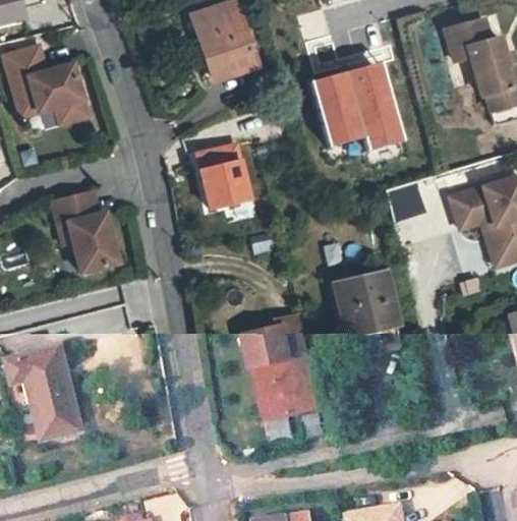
[(23,0),(0,0),(0,23),(26,20),(23,0)]
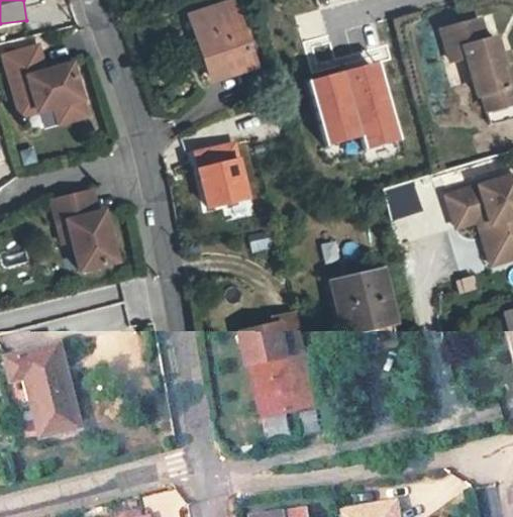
[(238,6),(197,20),(214,70),(237,62),(241,74),(261,68),(238,6)]
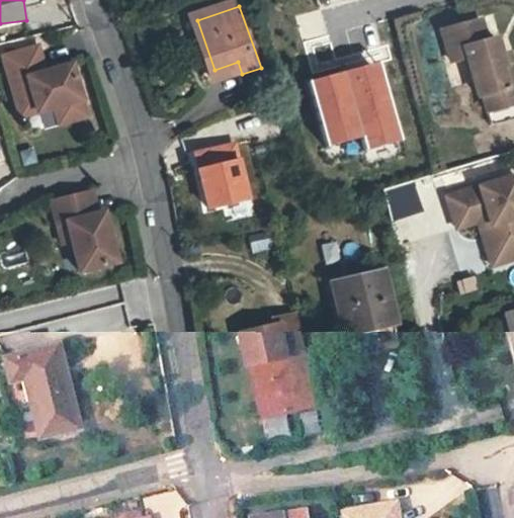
[(499,63),(492,42),(487,44),(481,25),(439,39),(446,61),(459,56),(473,94),(481,91),(487,109),(513,99),(513,85),(505,62),(505,61),(499,63)]
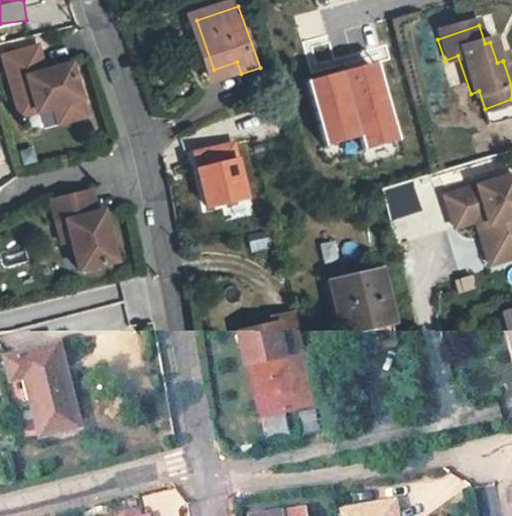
[(44,41),(10,51),(26,111),(59,102),(61,109),(89,102),(78,59),(51,67),(44,41)]
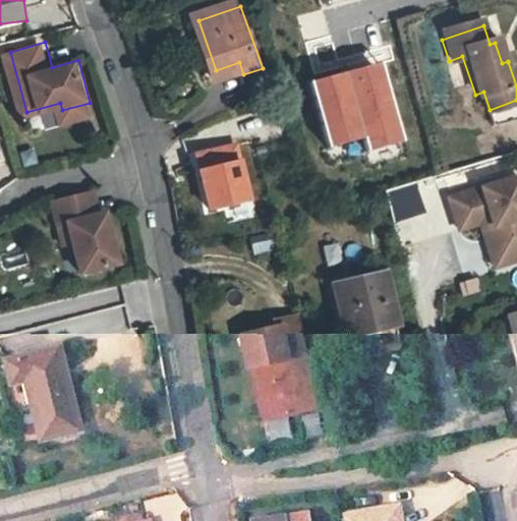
[(381,59),(310,80),(331,147),(365,136),(369,151),(405,139),(381,59)]
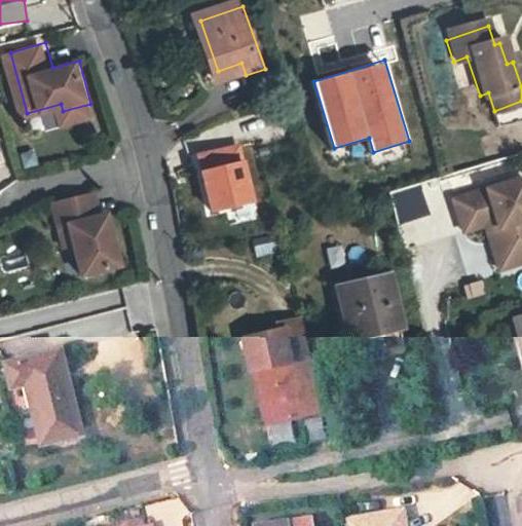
[(218,71),(223,83),(246,75),(241,63),(218,71)]
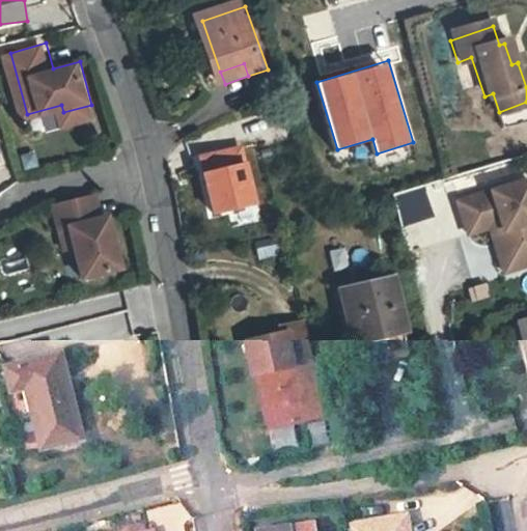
[(526,102),(499,112),(504,124),(526,115),(526,102)]
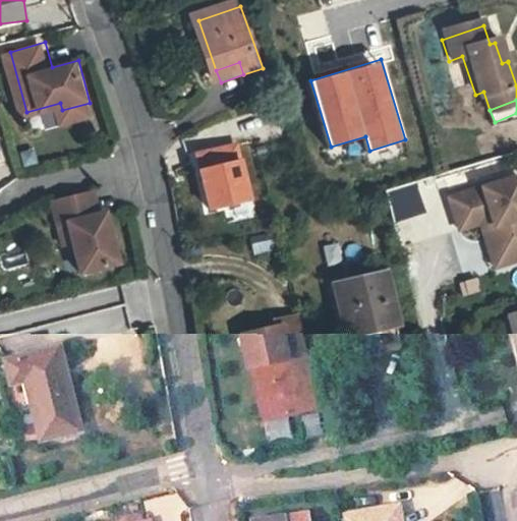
[(93,113),(90,103),(62,110),(65,120),(93,113)]
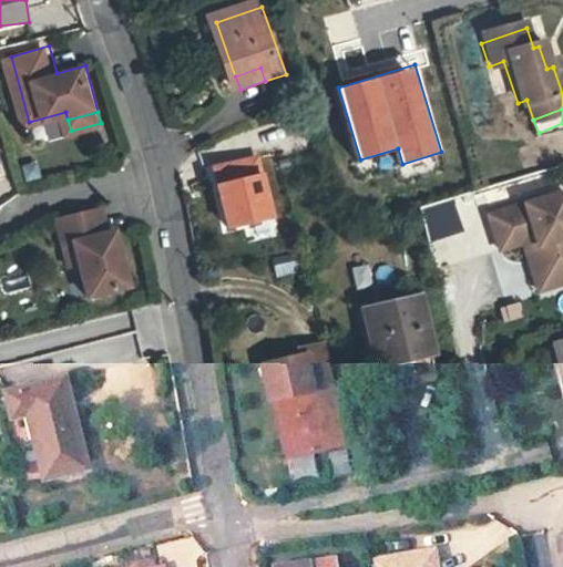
[(215,168),(232,228),(276,216),(259,156),(215,168)]
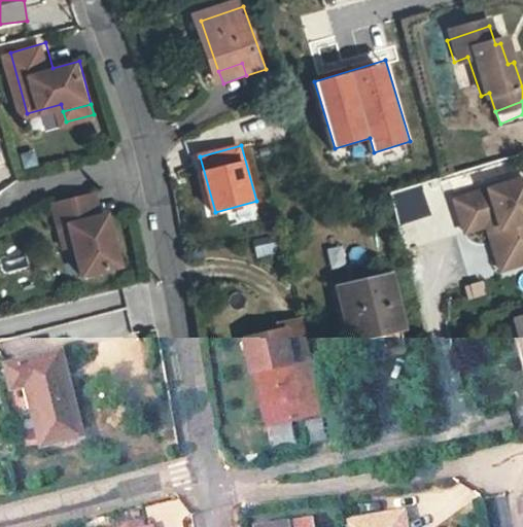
[(522,178),(461,201),(472,232),(493,224),(499,244),(516,238),(522,255),(522,178)]
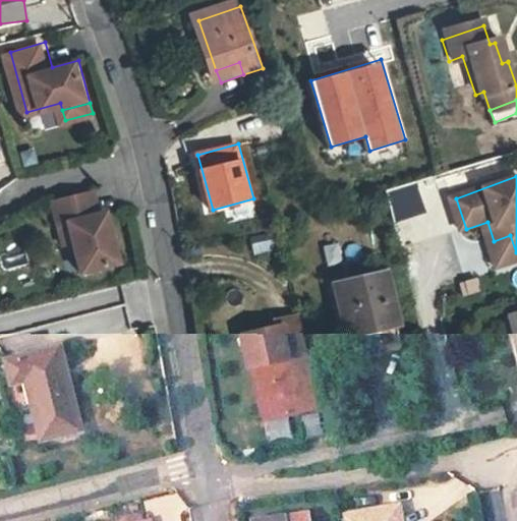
[(79,239),(88,269),(125,259),(112,210),(106,211),(100,187),(59,198),(65,222),(74,220),(79,239)]
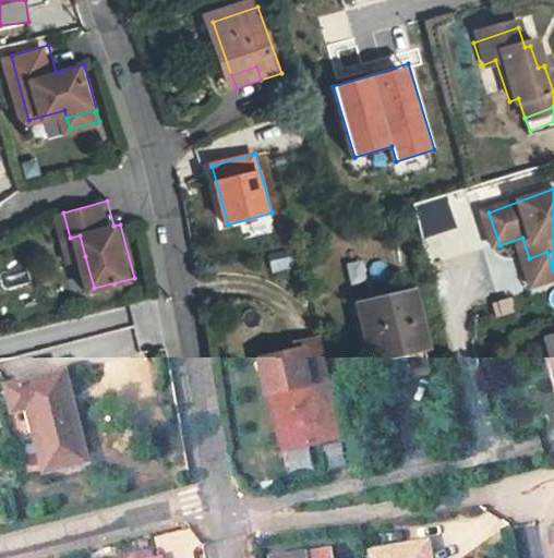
[(80,235),(70,238),(75,259),(85,256),(80,235)]
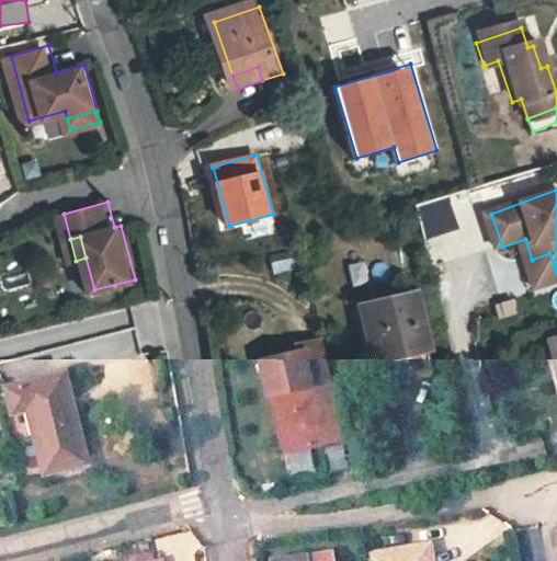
[(549,253),(532,260),(542,287),(556,282),(556,272),(549,253)]
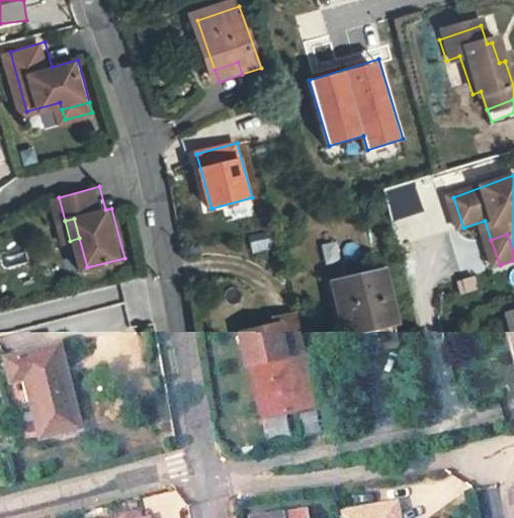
[(477,274),(458,279),(462,293),(481,289),(477,274)]
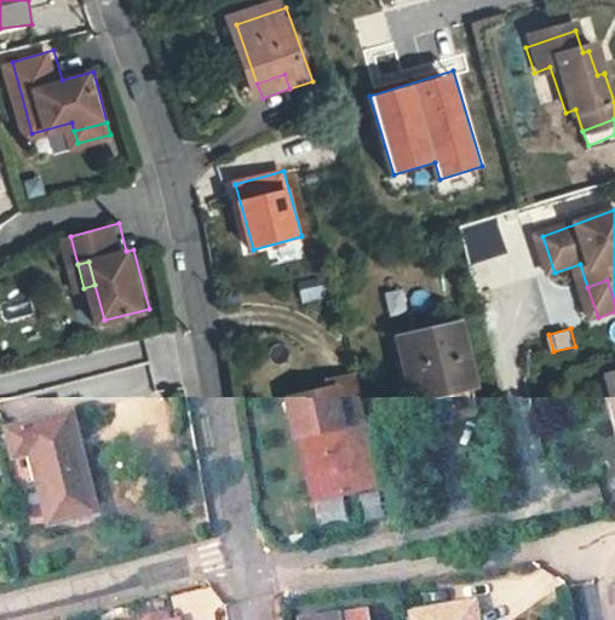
[(418,400),(476,385),(465,333),(406,349),(418,400)]
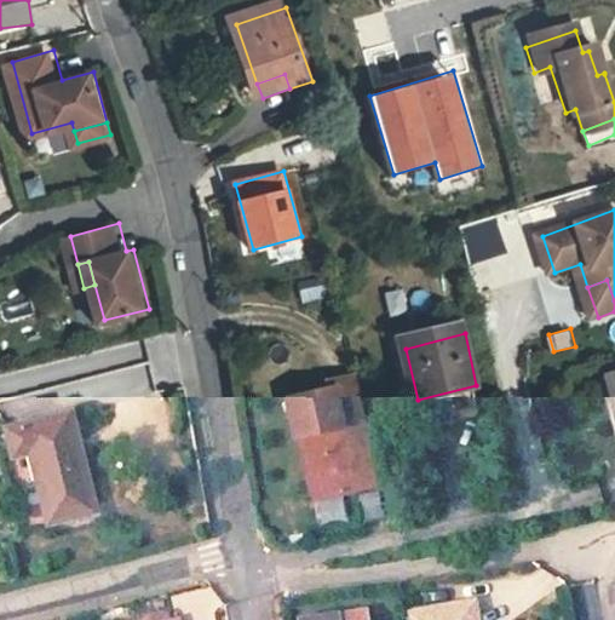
[(351,377),(326,383),(327,390),(287,400),(295,438),(298,438),(303,463),(312,460),(322,499),(375,486),(365,443),(367,442),(351,377)]
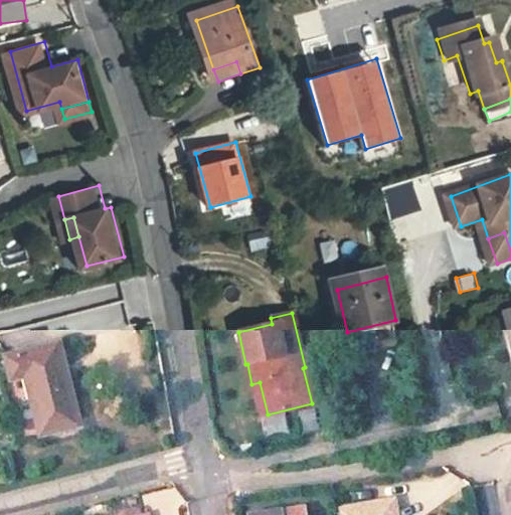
[(29,375),(40,435),(82,427),(67,345),(14,354),(18,377),(29,375)]
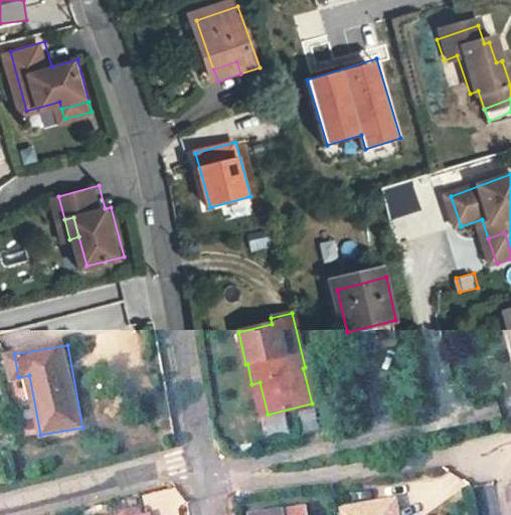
[(260,382),(251,384),(260,416),(268,414),(260,382)]
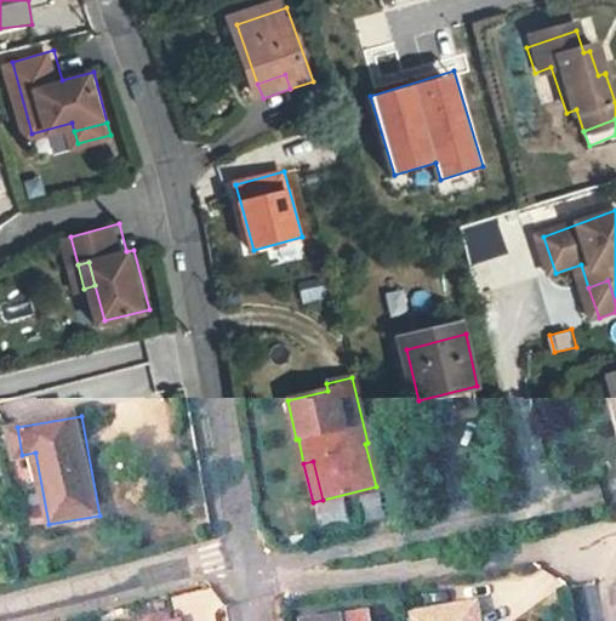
[(320,503),(323,523),(346,522),(344,501),(320,503)]
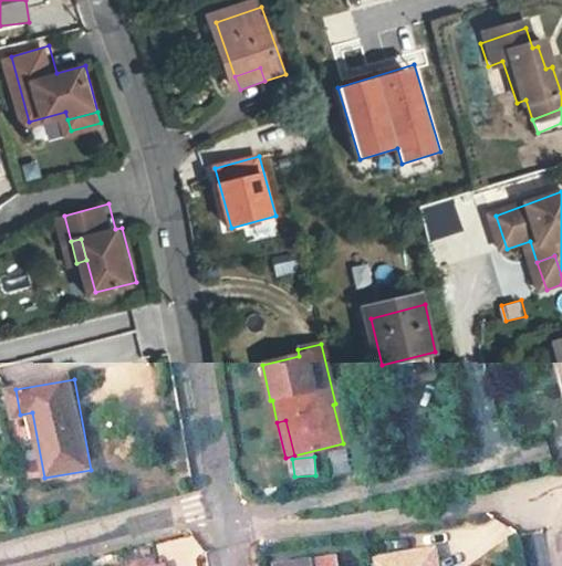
[(439,565),(436,544),(373,556),(374,565),(439,565)]
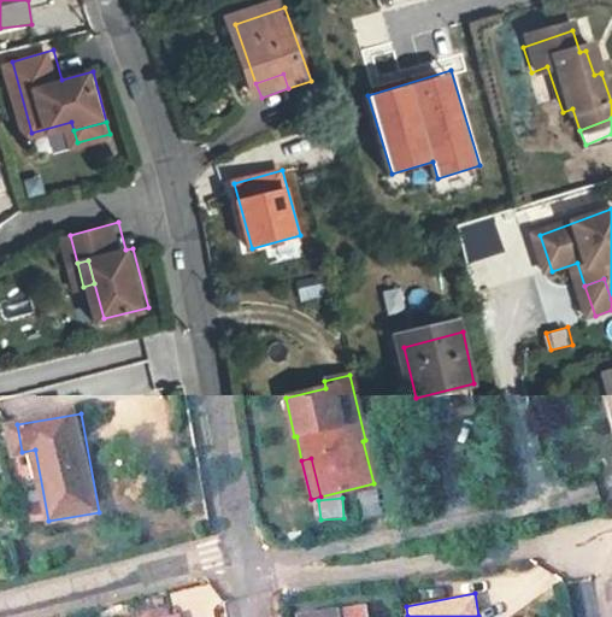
[(366,616),(365,605),(337,609),(337,616),(366,616)]
